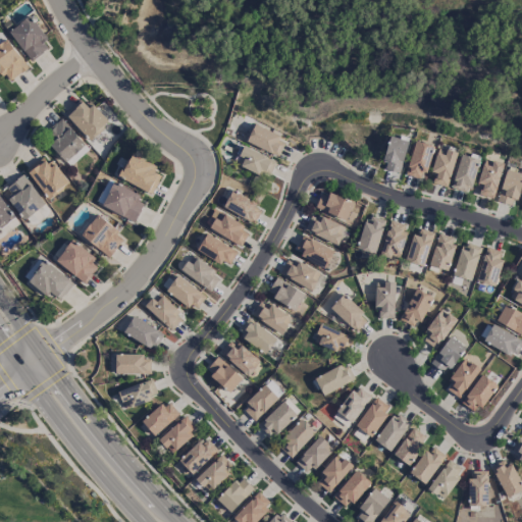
[(32,60),(51,45),(28,16),(8,32),(32,60)]
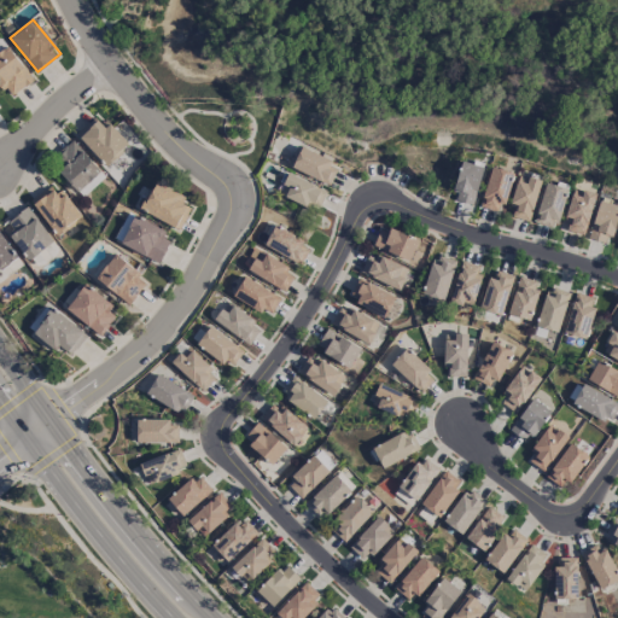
[(0,51),(0,87),(6,97),(31,81),(10,46),(0,51)]
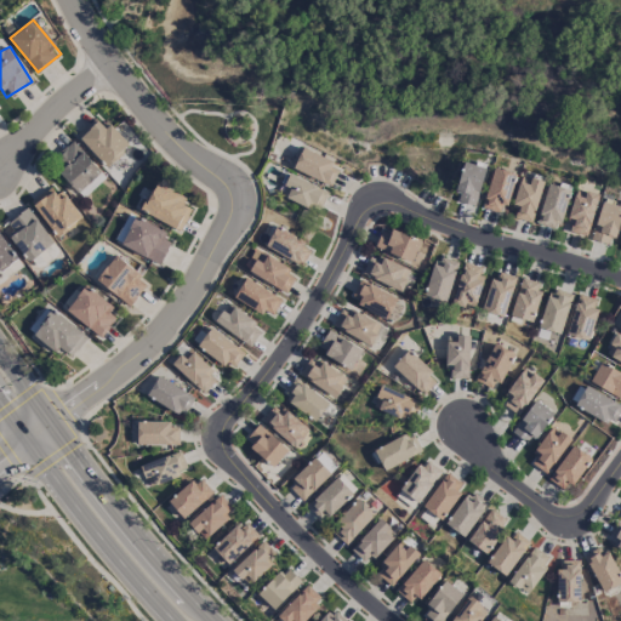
[(129,146),(98,114),(77,135),(107,166),(129,146)]
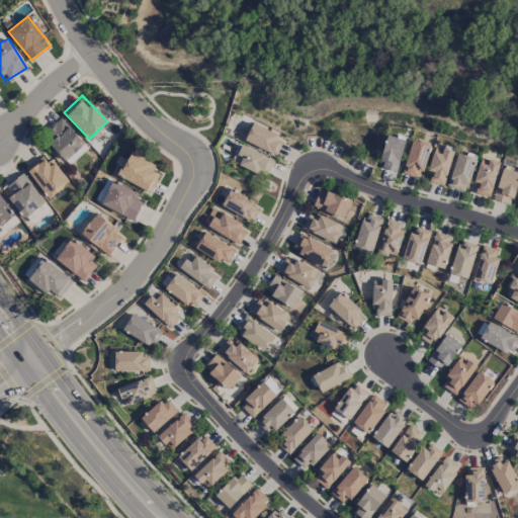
[(70,165),(88,145),(59,118),(47,132),(54,139),(48,144),(70,165)]
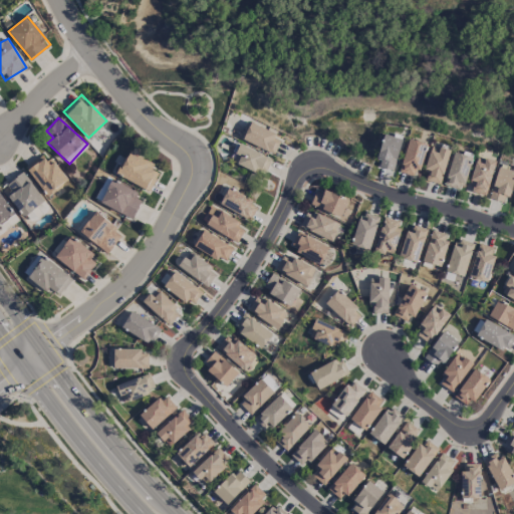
[(281,137),(250,121),(242,139),(274,154),(281,137)]
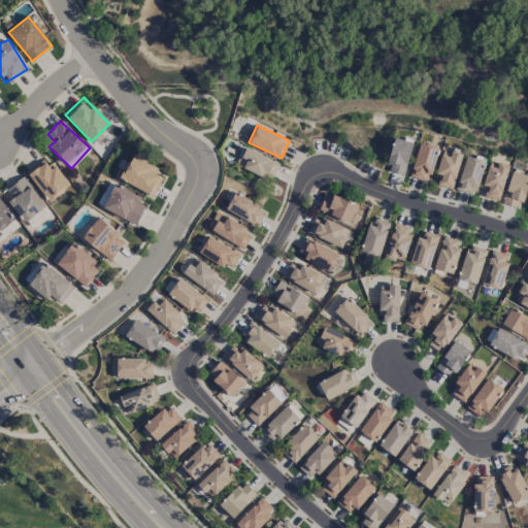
[(414,142),(394,136),(387,162),(391,163),(388,170),(403,175),(414,142)]
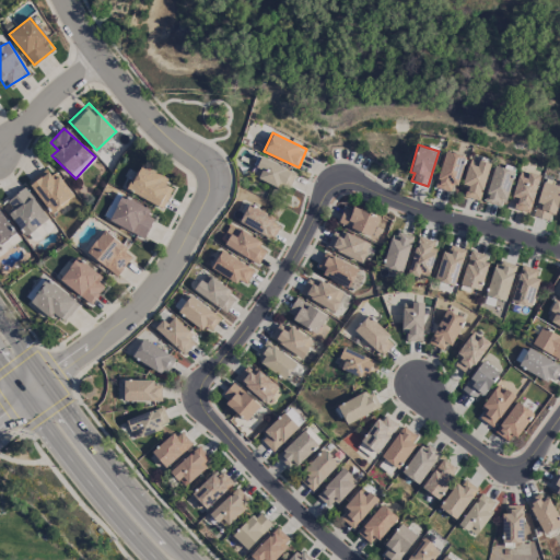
[(434,187),(454,193),(464,155),(444,150),(434,187)]
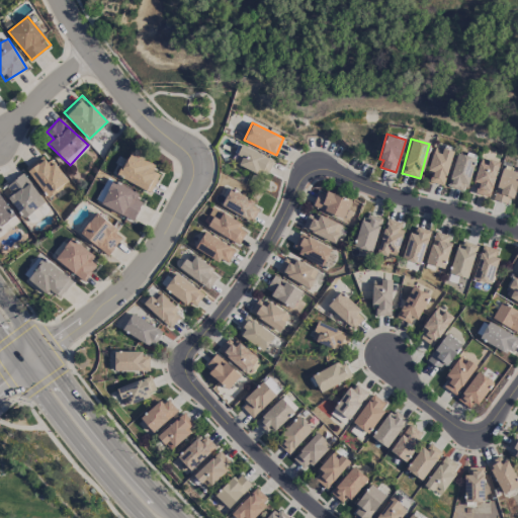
[(257,174),(259,169),(267,173),(273,160),(242,144),(237,154),(242,157),(238,164),(257,174)]
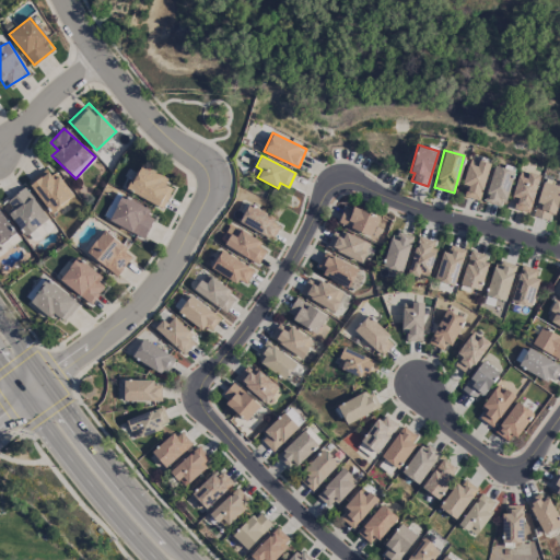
[(467,185),(464,196),(479,200),(490,161),(479,158),(478,161),(469,159),(463,183),(467,185)]
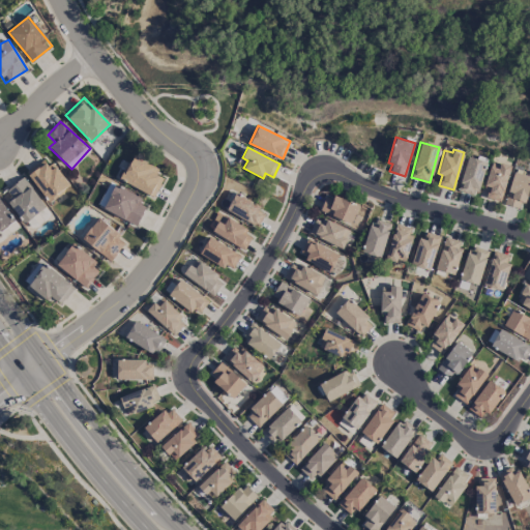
[(166,174),(134,156),(120,179),(153,197),(166,174)]
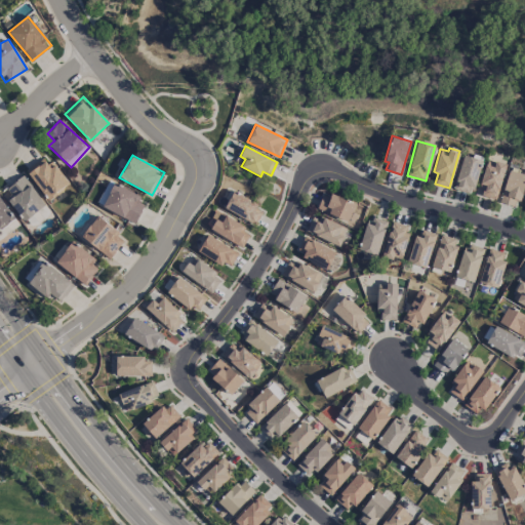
[(482,160),(463,155),(453,189),(471,194),(482,160)]
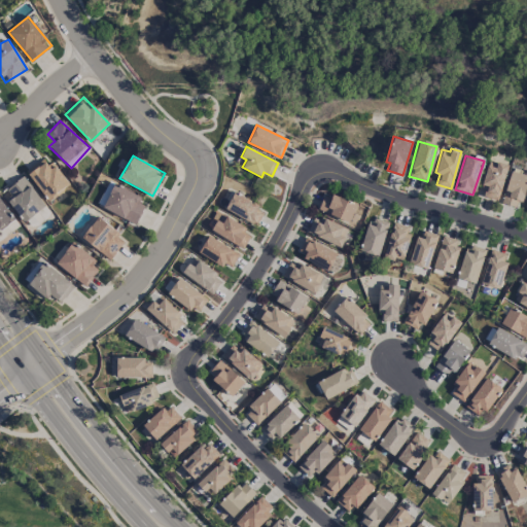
[(48,156),(28,170),(45,200),(67,187),(48,156)]
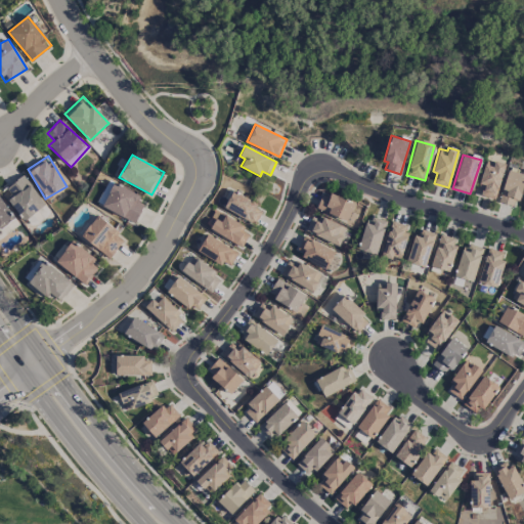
[(476,194),(493,200),(505,165),(487,159),(476,194)]
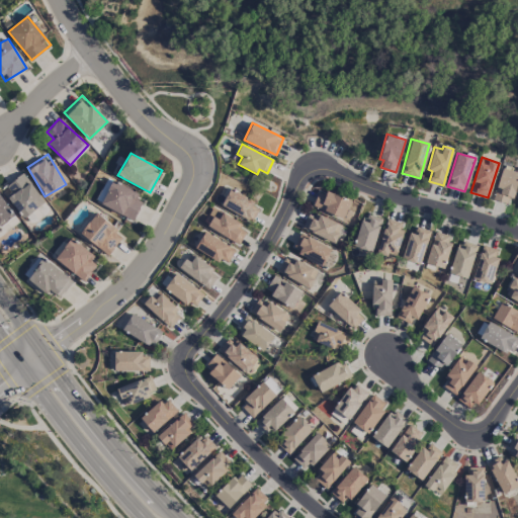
[(517,174),(517,171),(501,168),(493,200),(511,204),(517,174)]
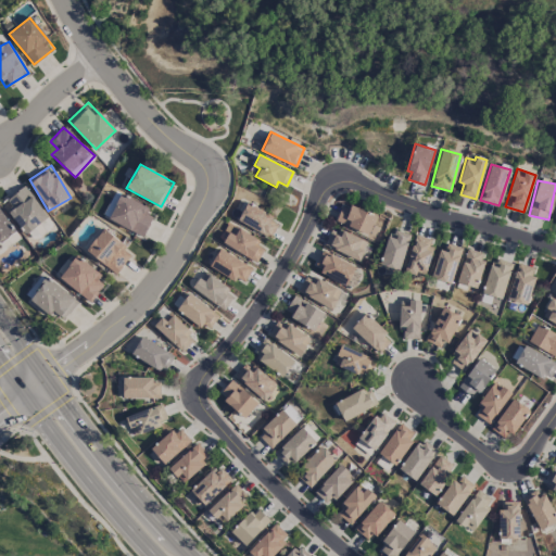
[(48,216),(24,186),(2,203),(33,240),(45,230),(39,224),(48,216)]
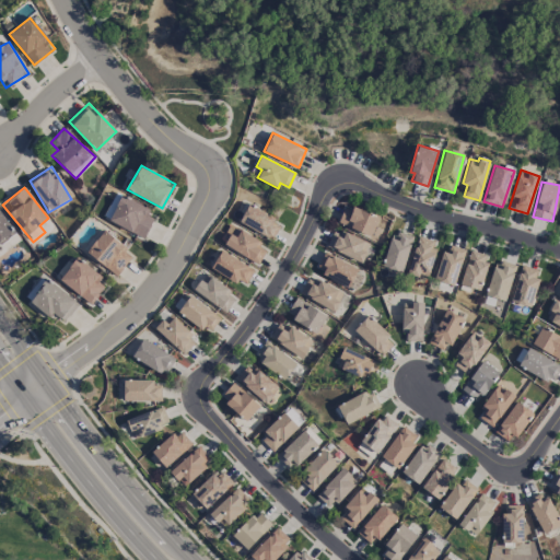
[(108,222),(143,236),(154,209),(120,195),(108,222)]
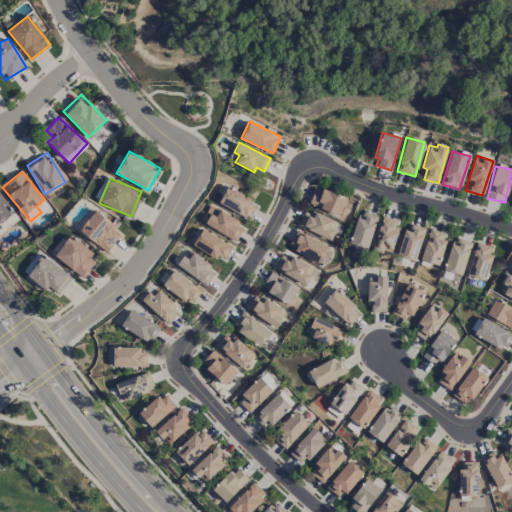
[(218,203),(249,218),(257,203),(226,187),(218,203)]
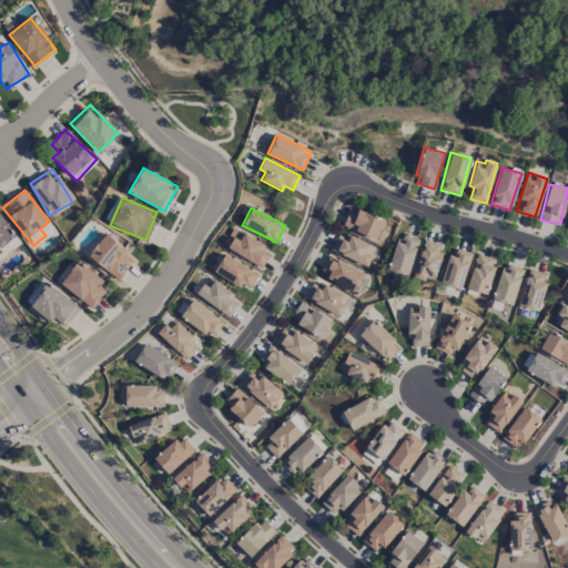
[(383,220),(350,208),(343,226),(376,239),(383,220)]
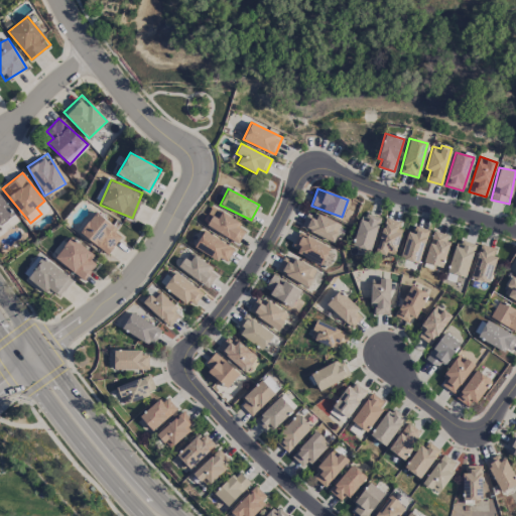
[(0,223),(14,213),(0,195),(0,223)]
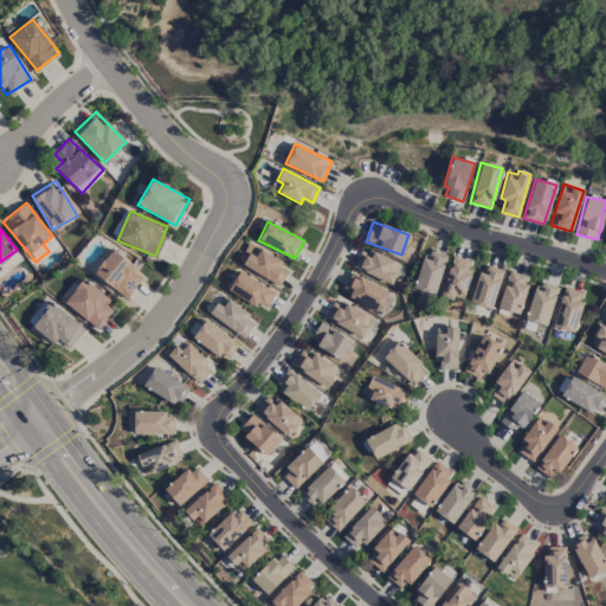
[(144,276),(111,249),(92,272),(127,298),(144,276)]
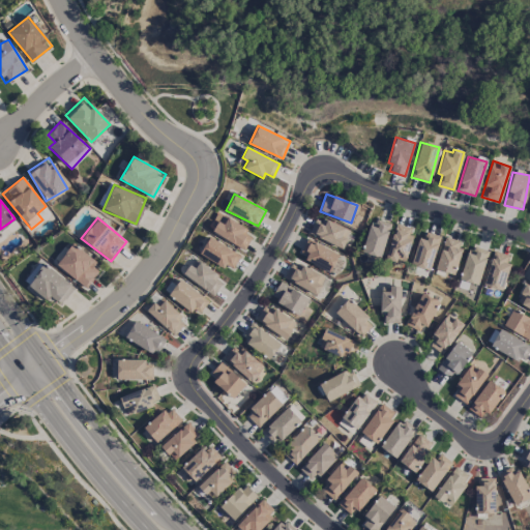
[(217,221),(211,231),(243,249),(253,234),(227,218),(223,225),(217,221)]
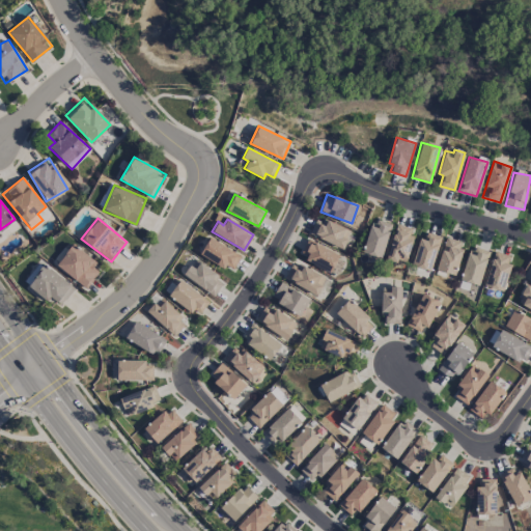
[(326,220),(325,223),(315,219),(309,233),(343,248),(351,230),(326,220)]
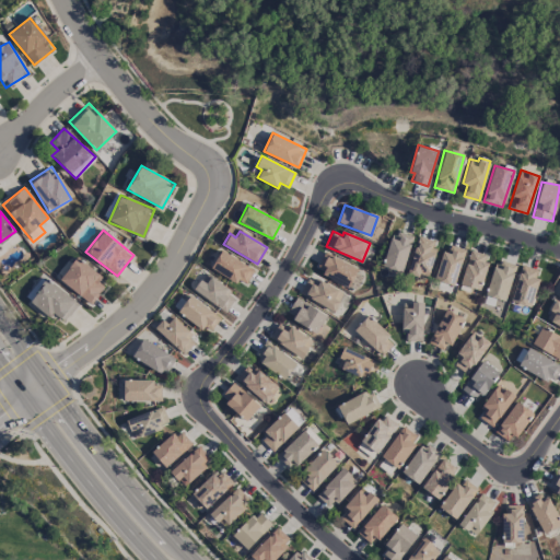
[(383,267),(403,271),(410,235),(391,231),(383,267)]
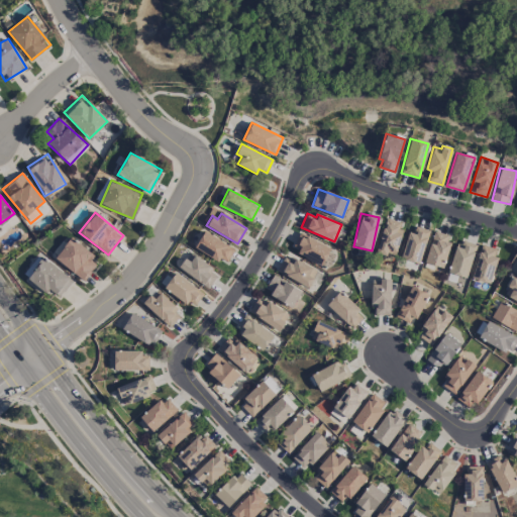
[(378,251),(396,254),(402,221),(383,218),(378,251)]
